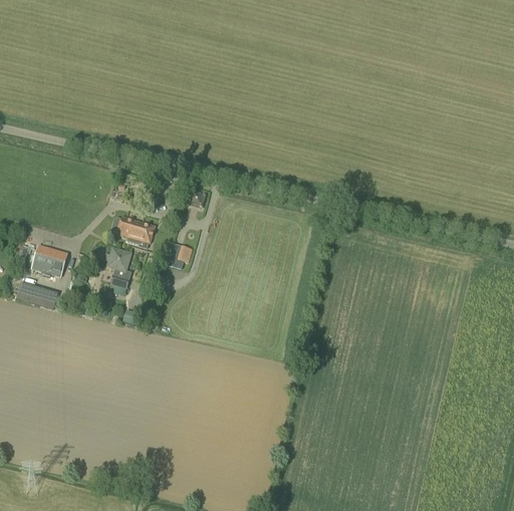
[(191,190),(187,205),(202,209),(206,194),(191,190)]
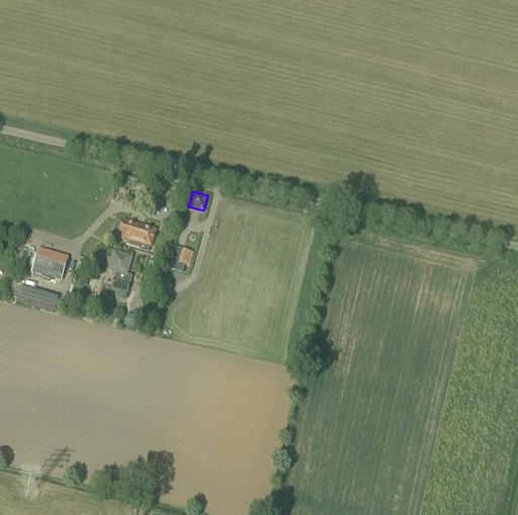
[(141,232),(143,225),(121,219),(116,236),(127,239),(128,236),(131,237),(133,230),(141,232)]
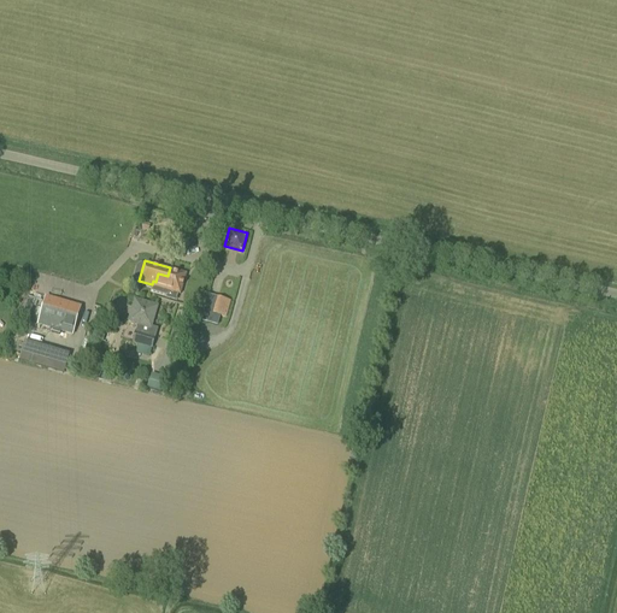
[(72,334),(81,304),(45,293),(36,323),(72,334)]
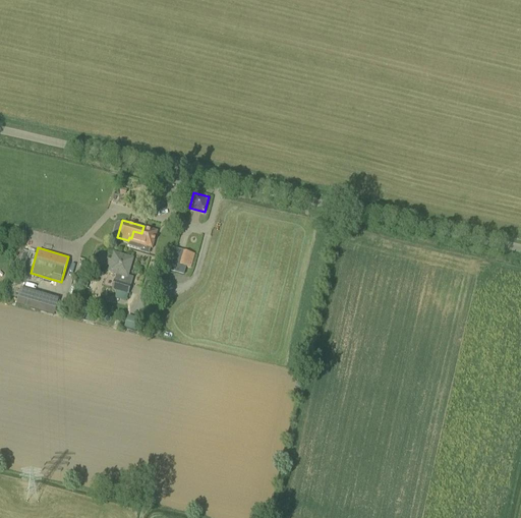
[(190,267),(194,251),(183,248),(179,263),(168,260),(165,267),(183,272),(185,265),(190,267)]
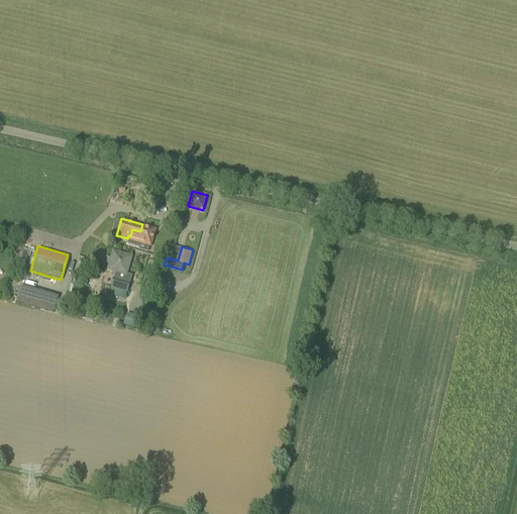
[(127,290),(132,273),(125,271),(130,255),(112,250),(107,268),(115,270),(111,285),(127,290)]
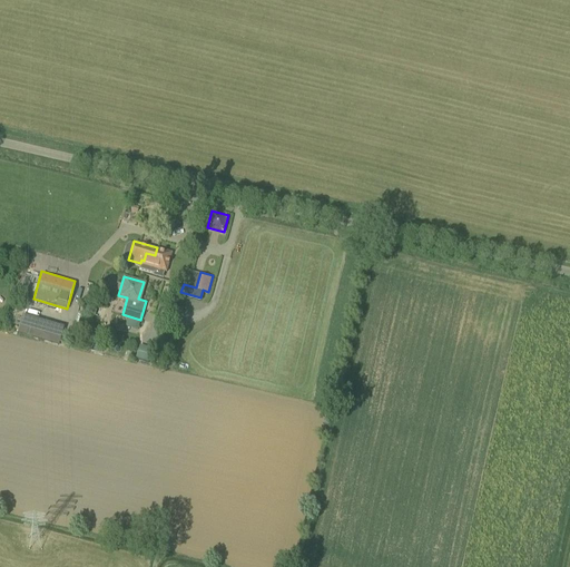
[(13,302),(21,305),(25,297),(17,295),(13,302)]
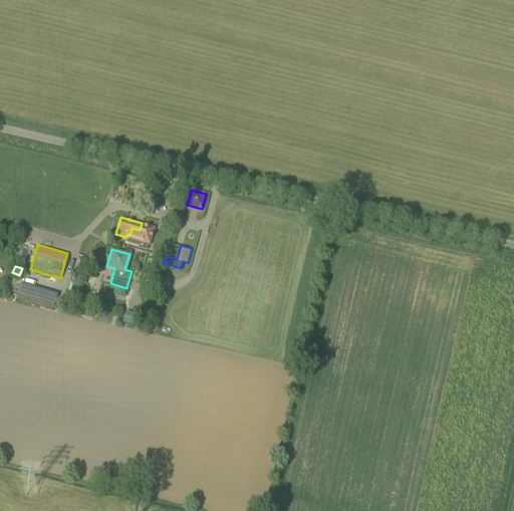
[(134,324),(138,313),(126,309),(122,321),(134,324)]
